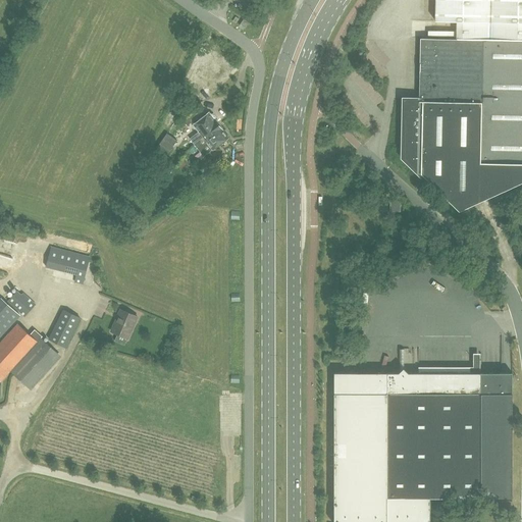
[(457,21),(456,39),(521,40),(521,0),(435,0),(435,20),(457,21)]
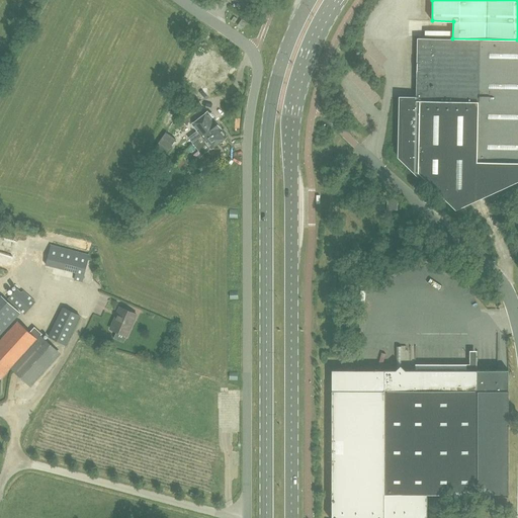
[(242,19),(238,25),(243,28),(247,22),(242,19)]
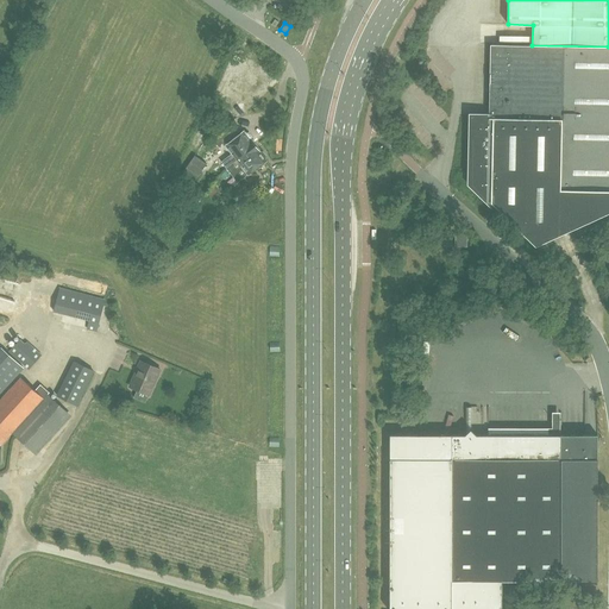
[(608,46),(532,45),(490,45),(489,117),(489,119),(563,120),(560,190),(608,190),(608,46)]
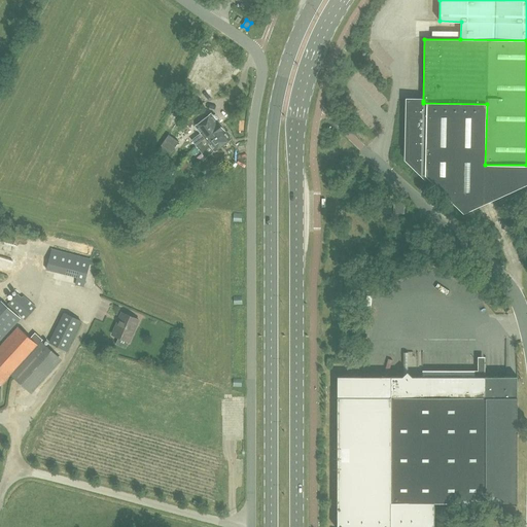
[(487,104),(423,103),(423,101),(408,100),(407,159),(424,176),(425,175),(463,214),(481,206),(487,203),(493,200),(526,183),(526,165),(485,165),(487,104)]
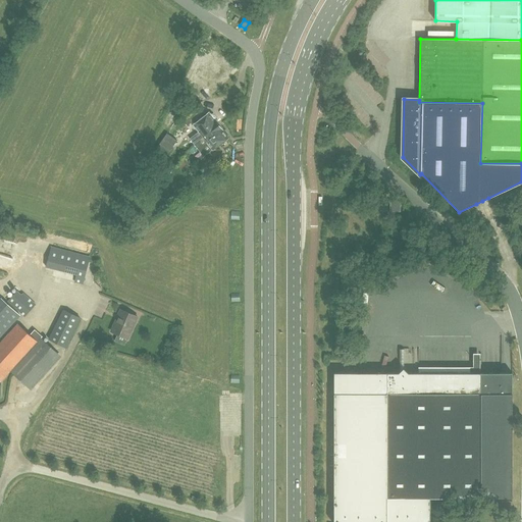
[(218,125),(214,119),(215,117),(212,114),(210,114),(209,112),(194,124),(199,132),(190,139),(194,145),(218,125)]
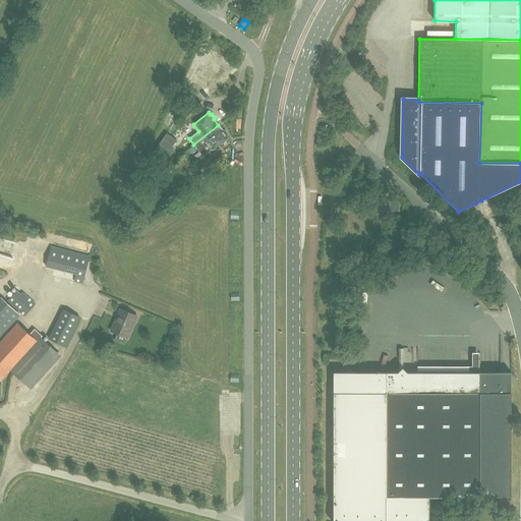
[(198,150),(208,142),(213,149),(228,137),(227,135),(227,133),(225,130),(222,130),(218,125),(193,145),(198,150)]
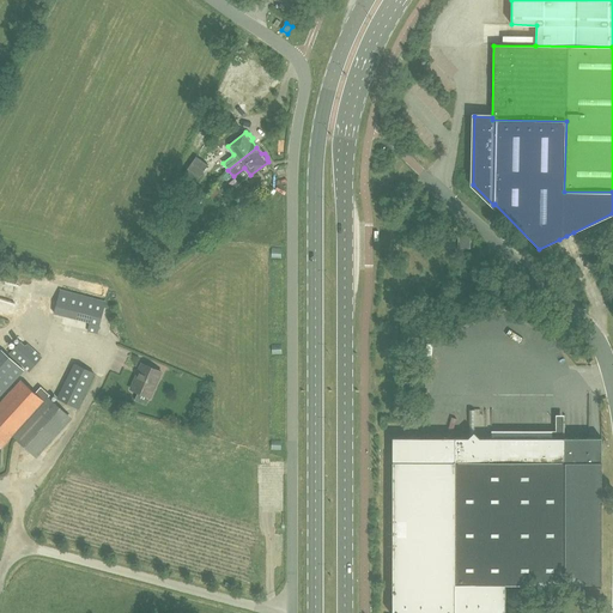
[(206,192),(190,186),(184,204),(199,210),(206,192)]
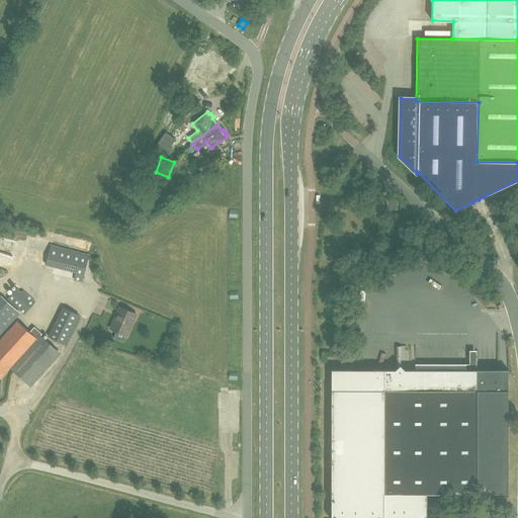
[(398,199),(387,199),(387,209),(398,209),(398,199)]
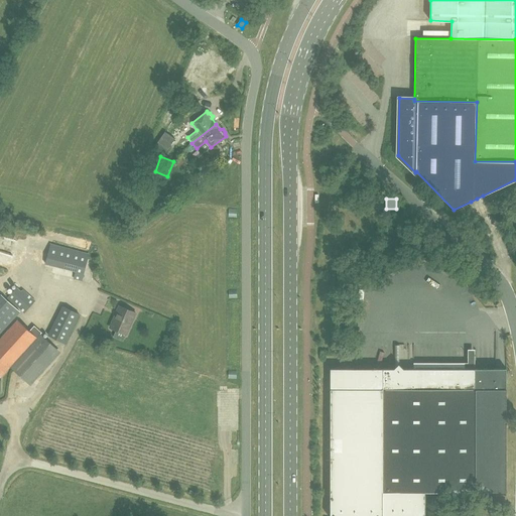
[(236,210),(228,210),(228,218),(236,218),(236,210)]
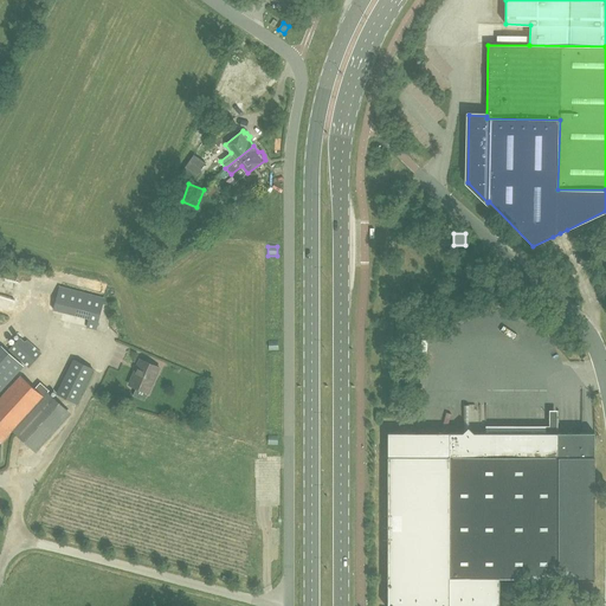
[(59,287),(53,311),(88,320),(86,327),(96,329),(104,298),(59,287)]
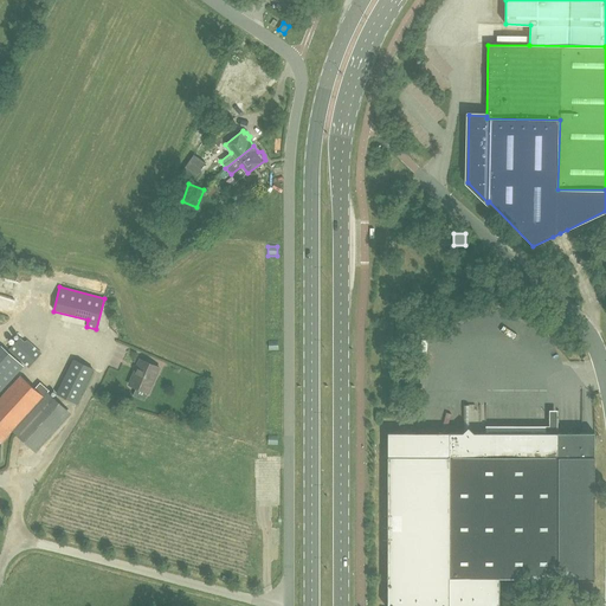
[(23,336),(10,349),(30,368),(42,354),(23,336)]
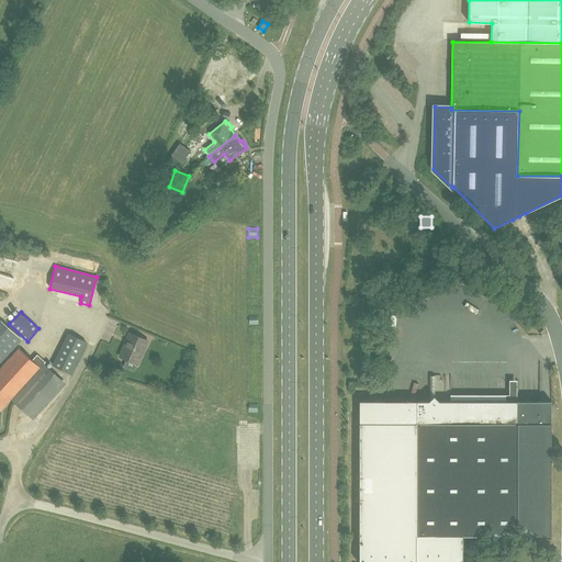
[(258,316),(249,316),(249,325),(258,325),(258,316)]
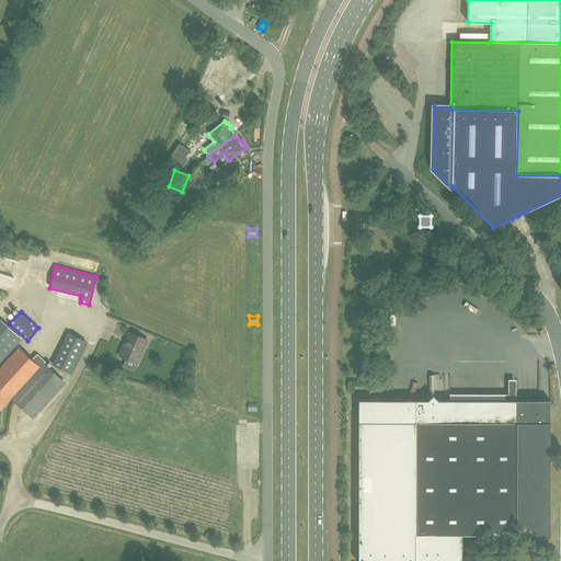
[(121,356),(138,364),(148,340),(130,332),(121,356)]
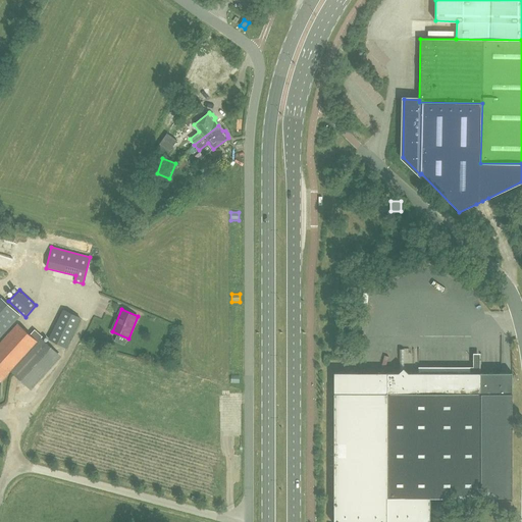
[(49,338),(66,348),(81,318),(64,310),(49,338)]
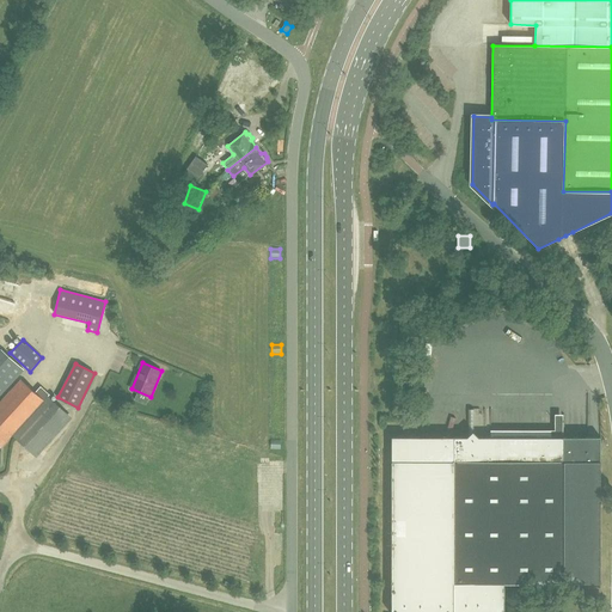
[(34,391),(22,379),(0,402),(0,445),(1,447),(13,435),(36,457),(72,417),(48,395),(49,393),(40,385),(34,391)]
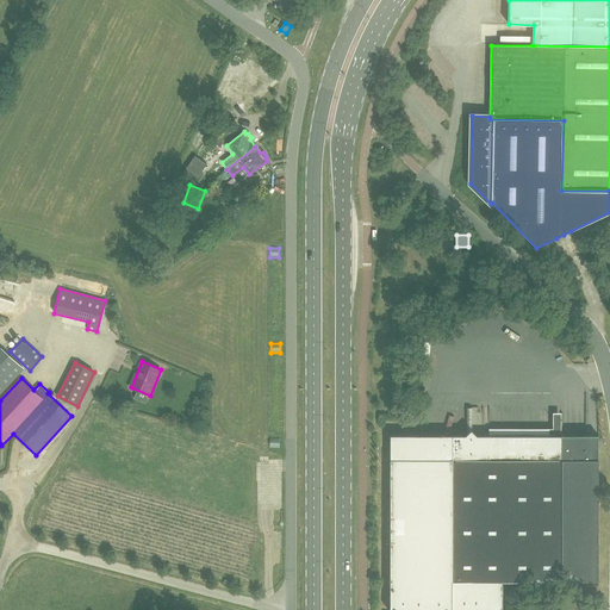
[(571,582),(598,582),(599,454),(598,436),(477,435),(471,430),(466,435),(417,435),(398,435),(391,435),(390,609),(502,609),(503,580),(571,582)]
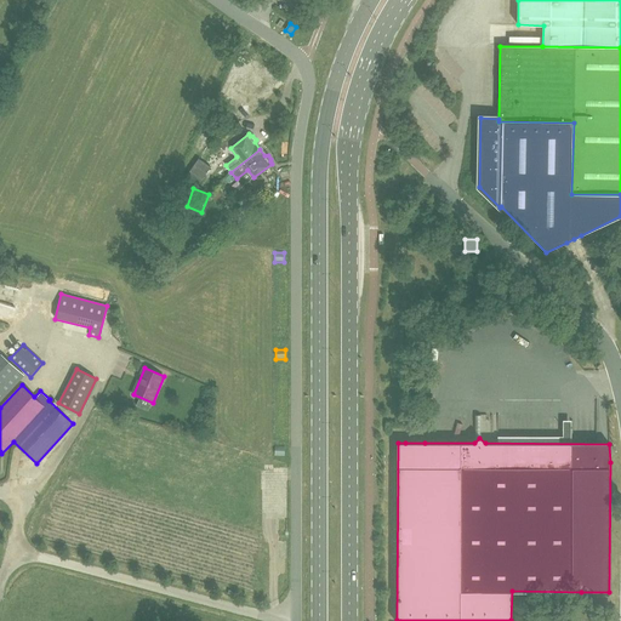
[(284,446),(274,446),(274,456),(284,456),(284,446)]
